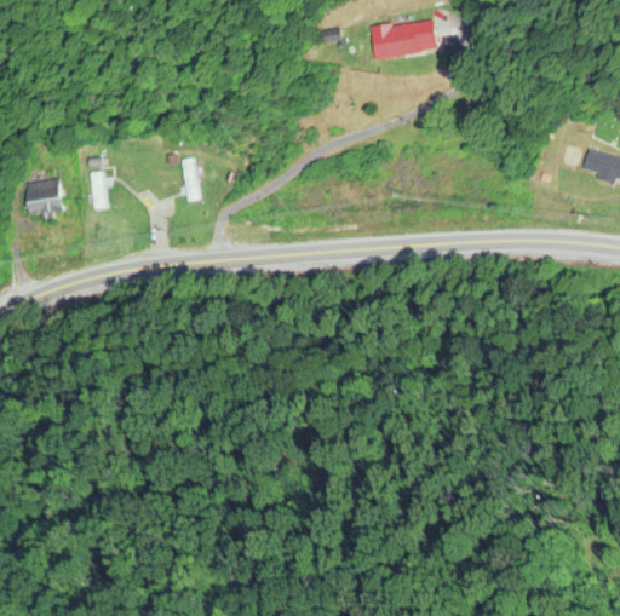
[(368,26),(372,57),(435,50),(431,18),(368,26)]
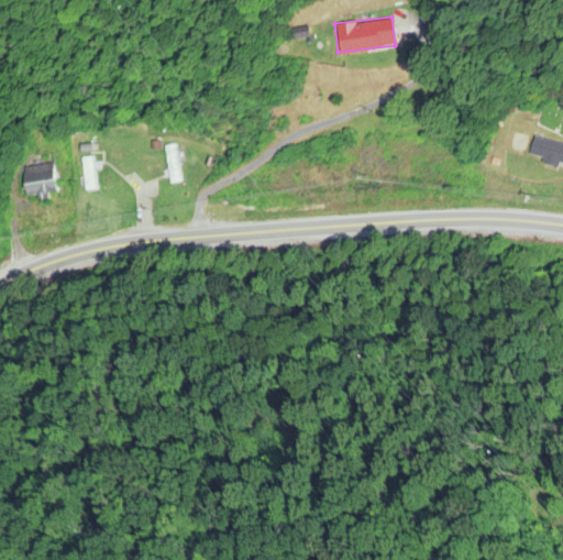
[(562,164),(562,141),(533,134),(528,155),(562,164)]
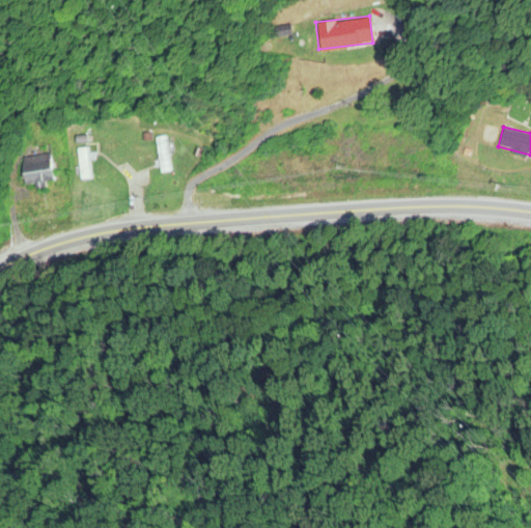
[(167,135),(157,136),(159,171),(170,170),(167,135)]
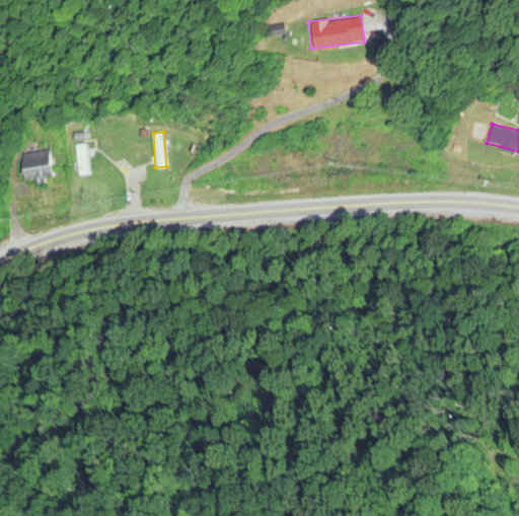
[(76,173),(86,173),(86,143),(76,143),(76,173)]
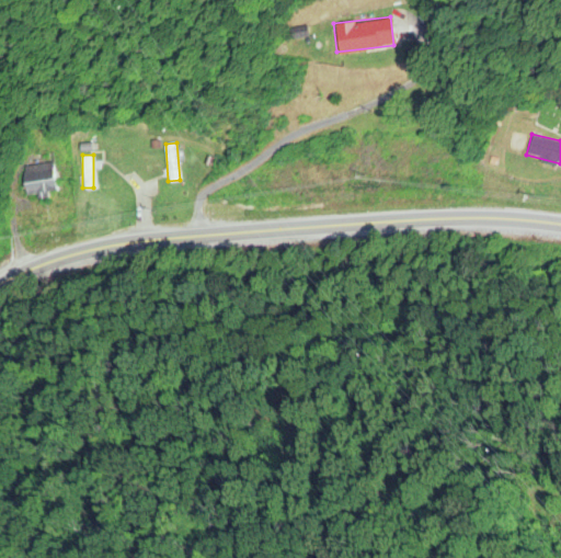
[(22,163),(22,191),(54,191),(54,163),(22,163)]
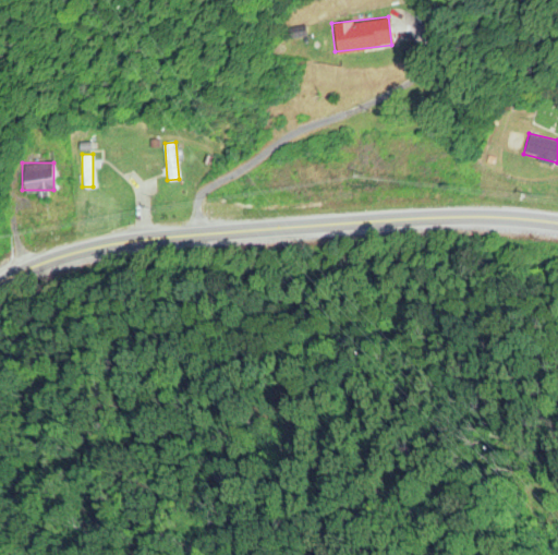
All buildings are outlined.
